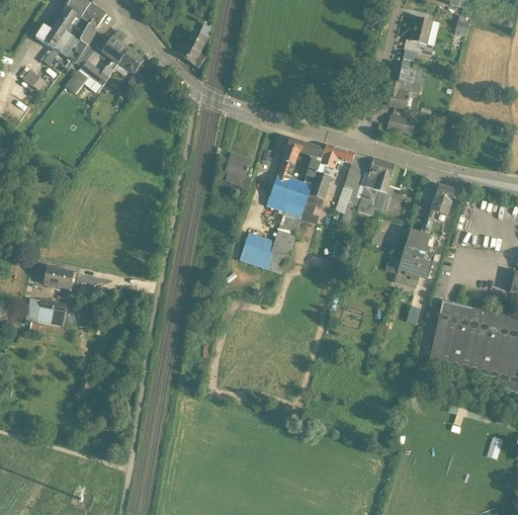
[(90,3),(85,0),(70,0),(61,14),(60,16),(71,23),(77,14),(81,17),(90,3)]
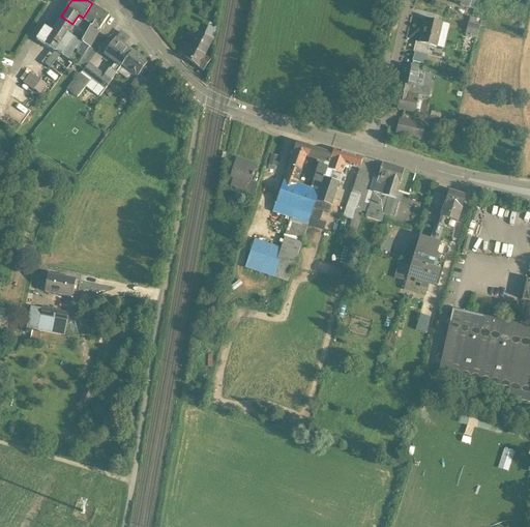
[(90,25),(81,40),(89,46),(98,28),(108,13),(92,3),(83,18),(90,22),(88,24),(90,25)]
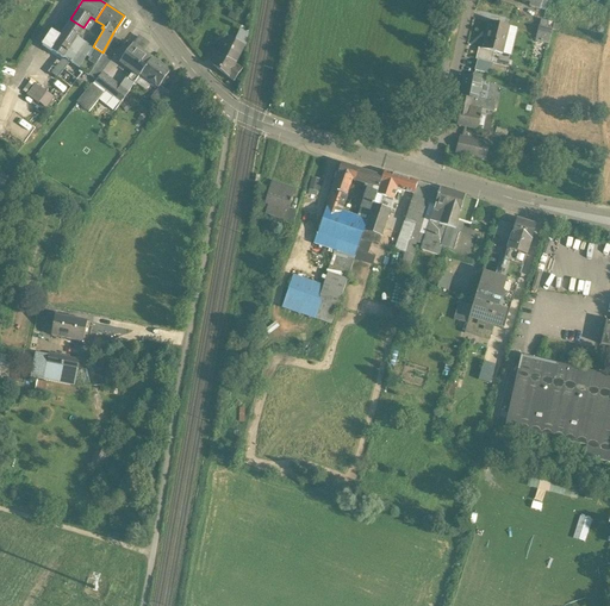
[(250,12),(240,8),(235,17),(243,22),(248,23),(250,12)]
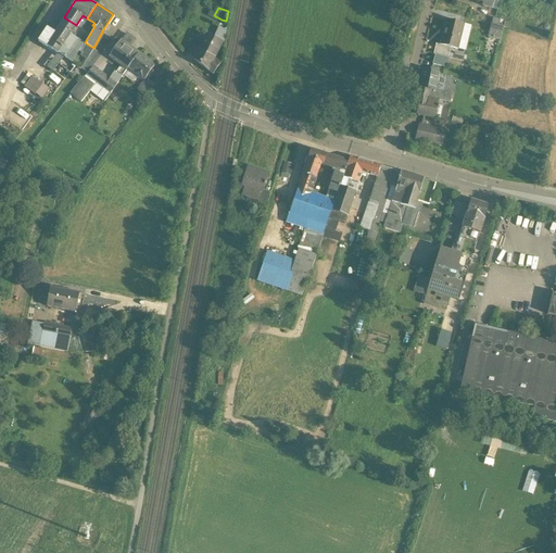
[(212,15),(205,12),(202,20),(209,23),(212,15)]
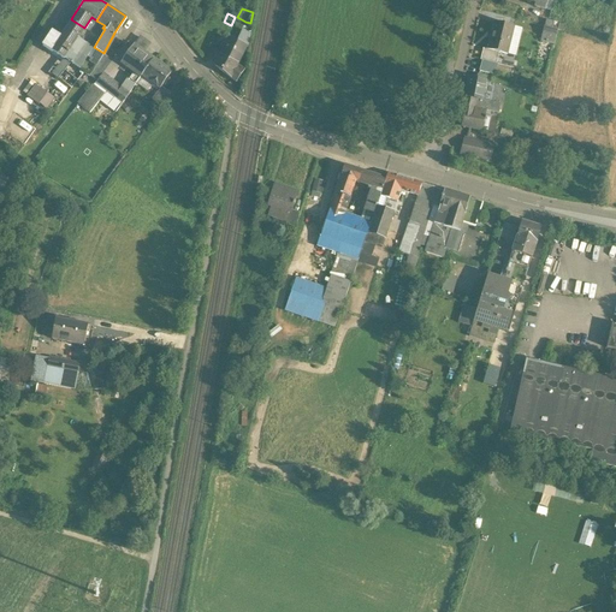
[(237,17),(235,17),(231,25),(242,30),(246,22),(237,17)]
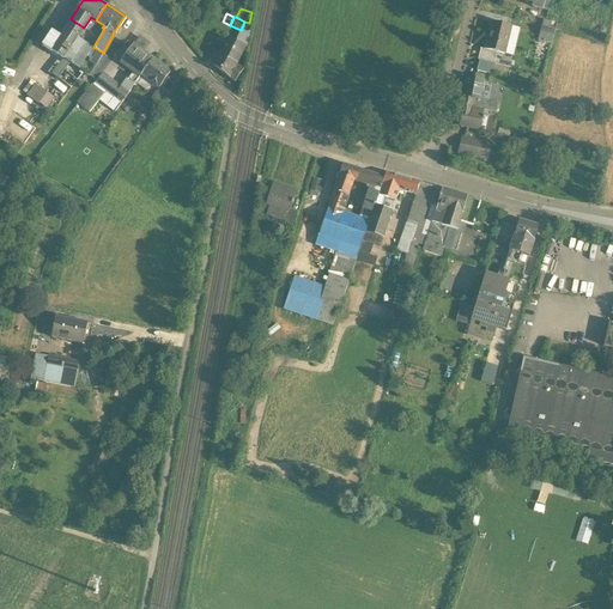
[(84,28),(71,19),(60,40),(49,32),(42,42),(64,56),(78,36),(84,28)]
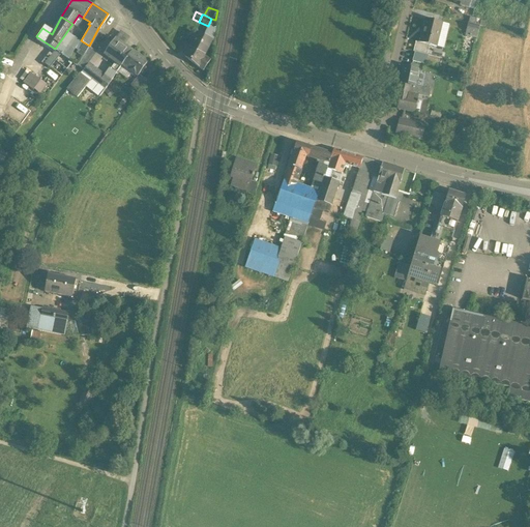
[(441,21),(424,17),(419,40),(429,42),(436,45),(441,21)]
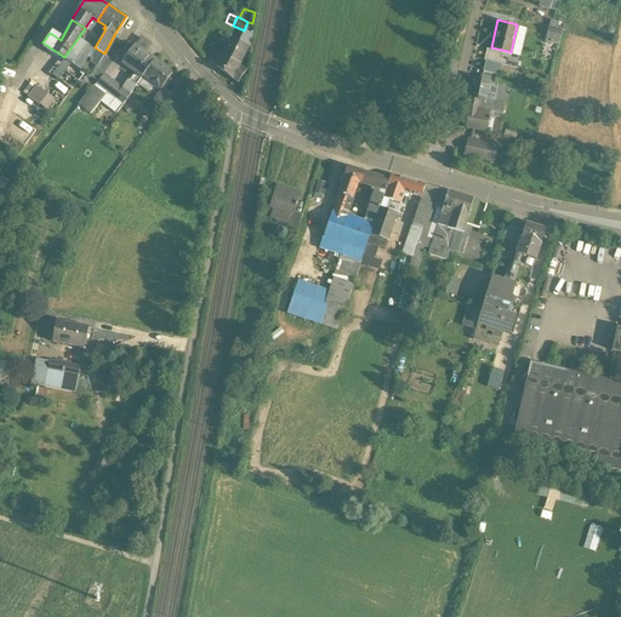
[(106,26),(97,21),(90,30),(98,35),(103,28),(106,26)]
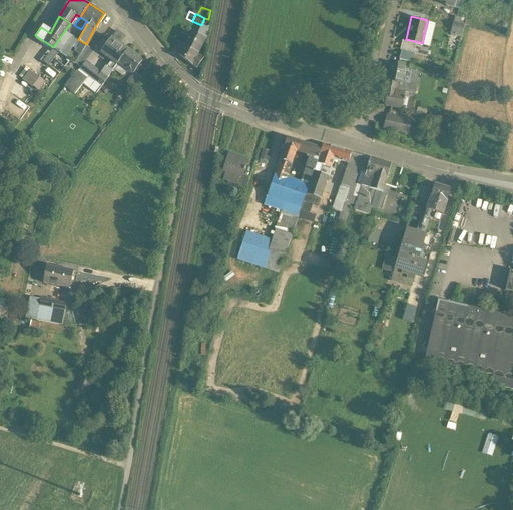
[(201,25),(198,33),(205,37),(207,25),(208,19),(204,18),(201,25)]
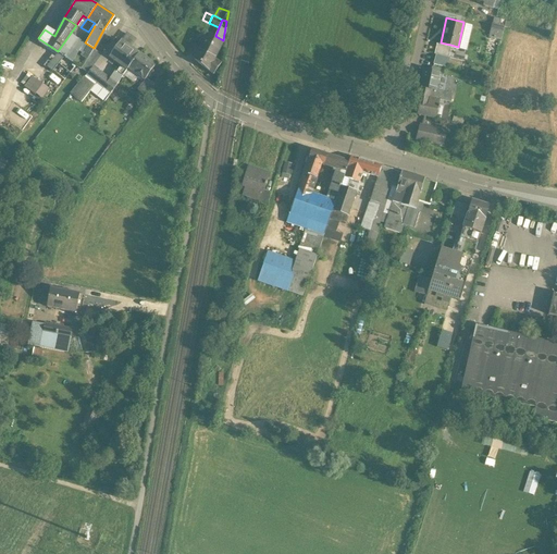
[(502,24),(492,22),(491,28),(502,32),(504,25),(502,24)]
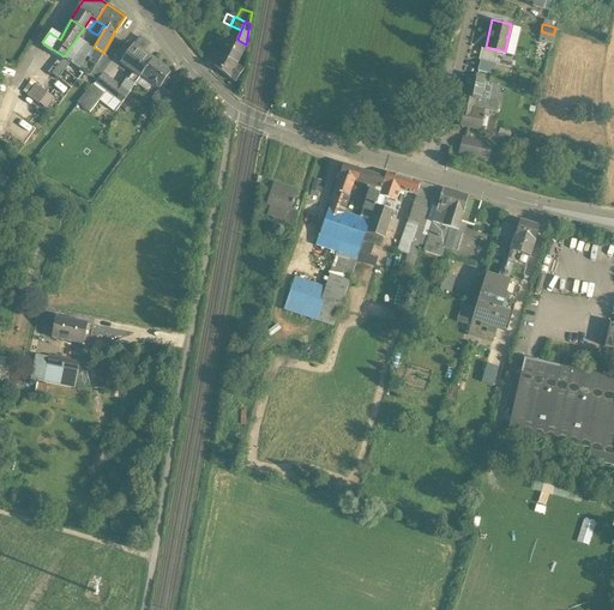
[(553,35),(541,31),(539,38),(552,42),(553,35)]
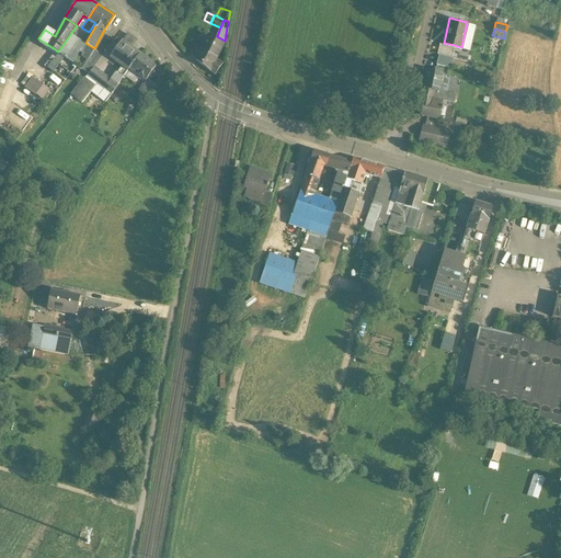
[(128,32),(123,40),(130,45),(136,37),(128,32)]
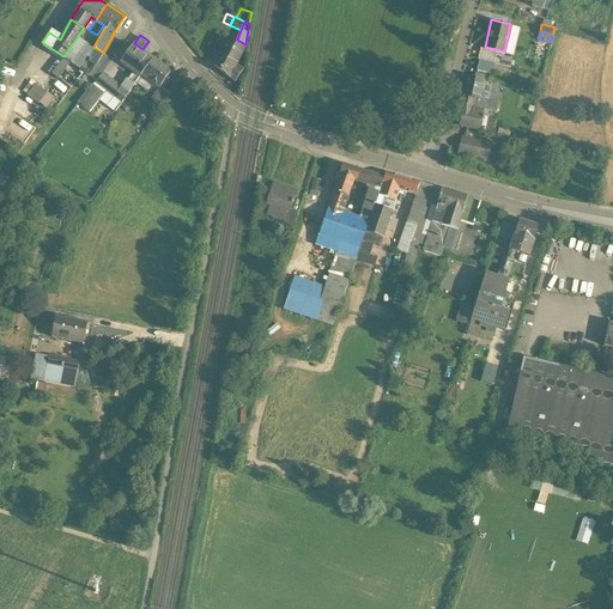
[(237,40),(228,35),(219,53),(237,61),(246,44),(237,40)]
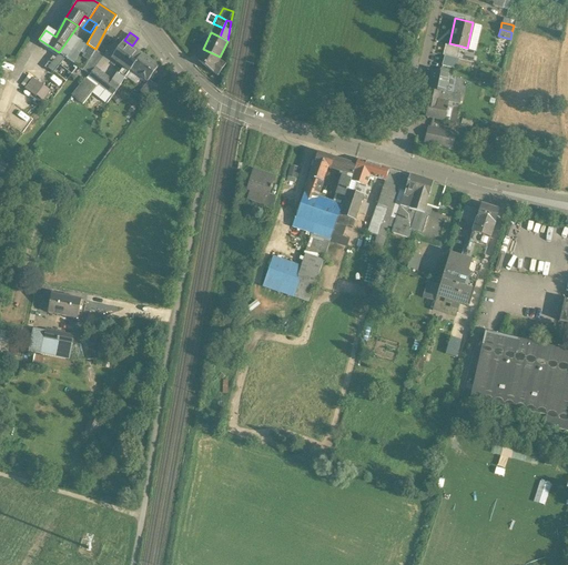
[(87,43),(72,33),(59,52),(82,68),(95,49),(87,43)]
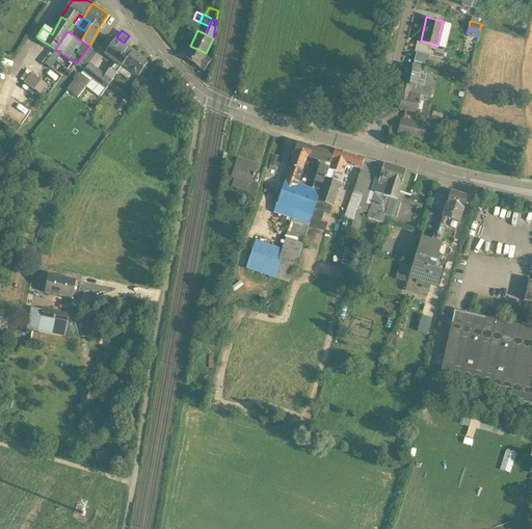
[(116,37),(115,36),(104,53),(115,61),(121,65),(123,63),(132,49),(124,43),(116,37)]
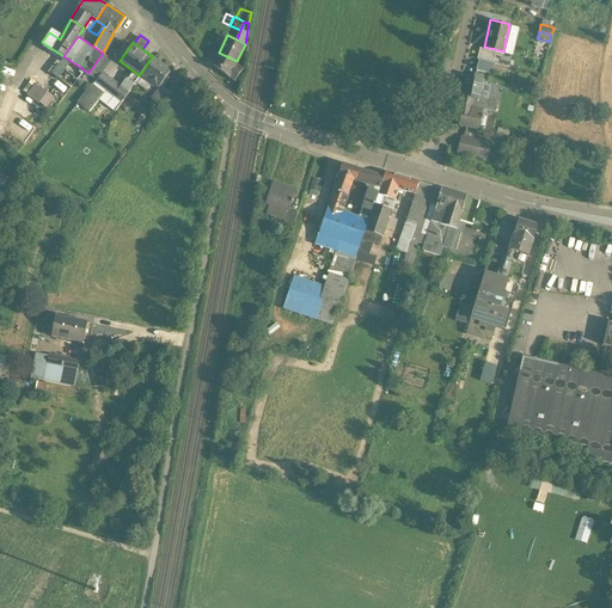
[(484,47),(478,45),(476,57),(491,61),(495,49),(484,47)]
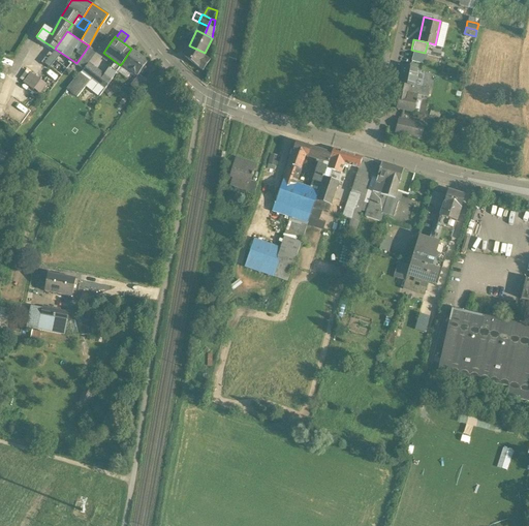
[(89,45),(76,63),(83,67),(88,61),(96,51),(89,45)]
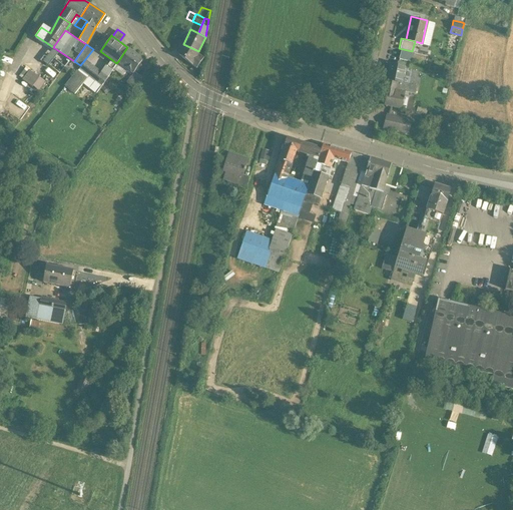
[(198,51),(183,44),(179,53),(196,66),(203,57),(197,53),(198,51)]
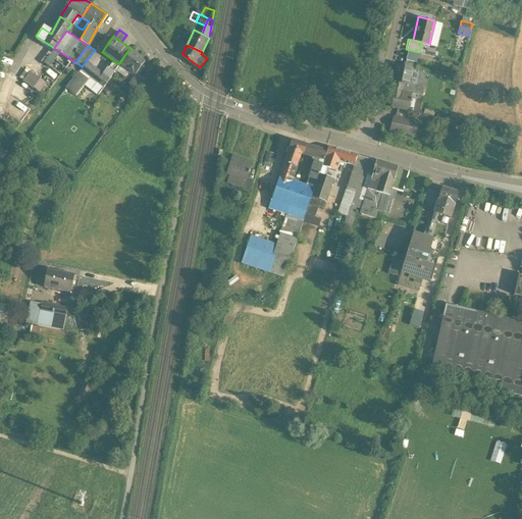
[(146,59),(129,48),(120,62),(126,67),(133,71),(135,73),(136,73),(137,71),(146,59)]
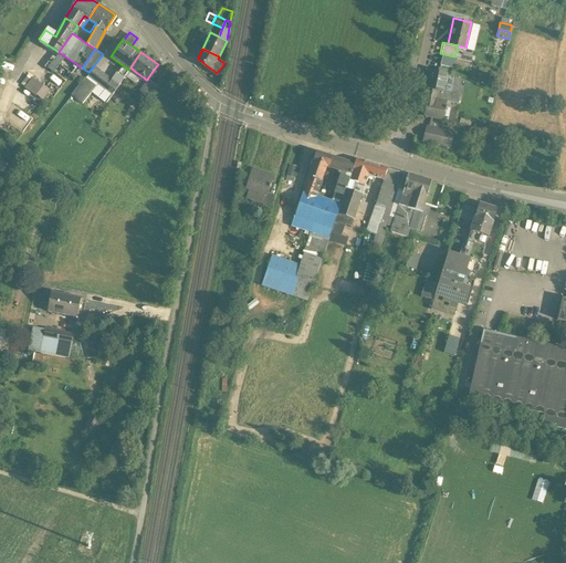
[(456,59),(441,55),(439,63),(453,66),(456,59)]
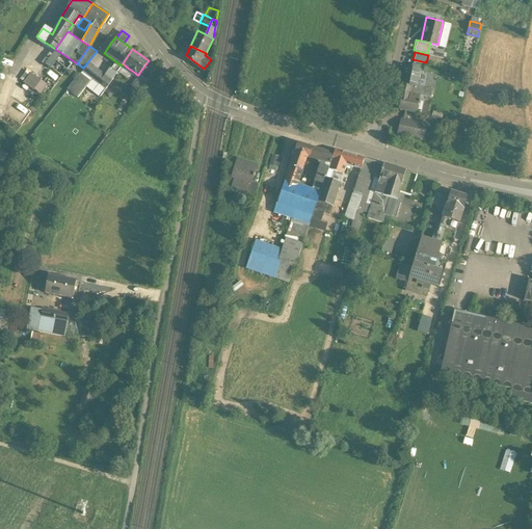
[(99,70),(88,61),(83,68),(82,70),(92,78),(99,71),(99,70)]
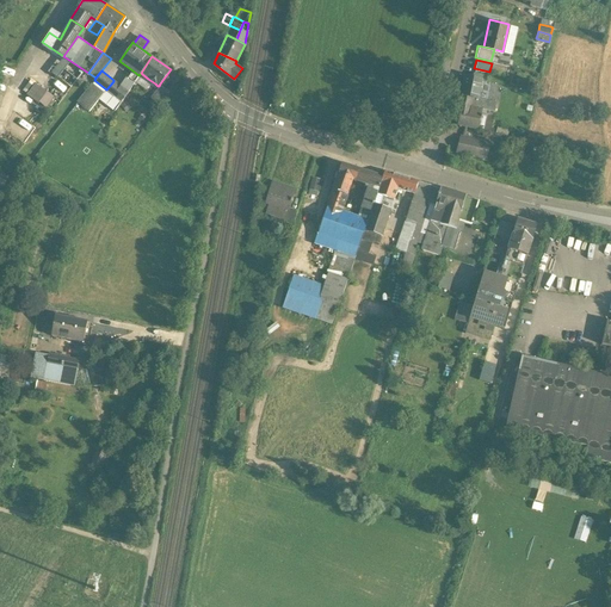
[(127,74),(119,85),(128,91),(139,75),(133,70),(128,75),(127,74)]
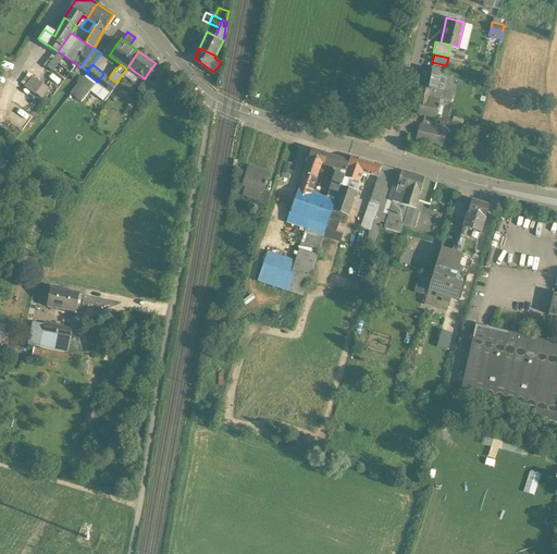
[(434,66),(433,70),(424,68),(420,86),(431,88),(435,89),(435,88),(440,68),(434,66)]
